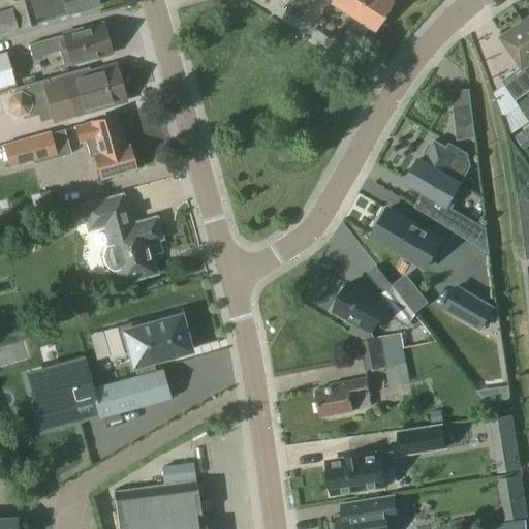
[(17,0),(12,1),(20,29),(40,24),(39,21),(65,13),(66,13),(98,5),(96,0),(17,0)]
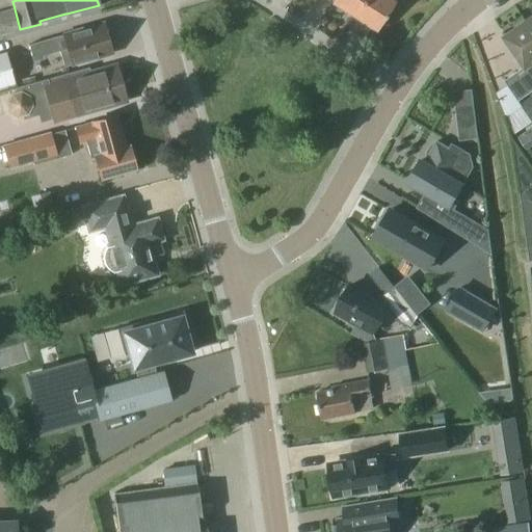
[(353,15),(363,0),(330,0),(331,0),(353,15)]
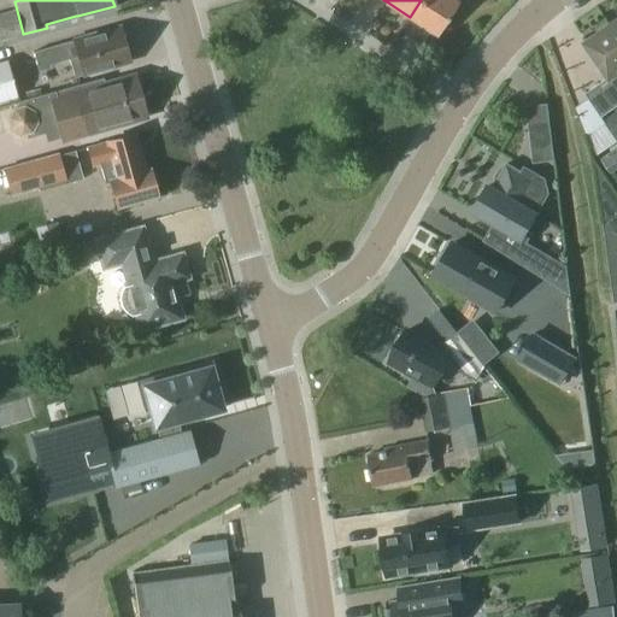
[(436,34),(457,3),(452,0),(421,0),(410,17),(436,34)]
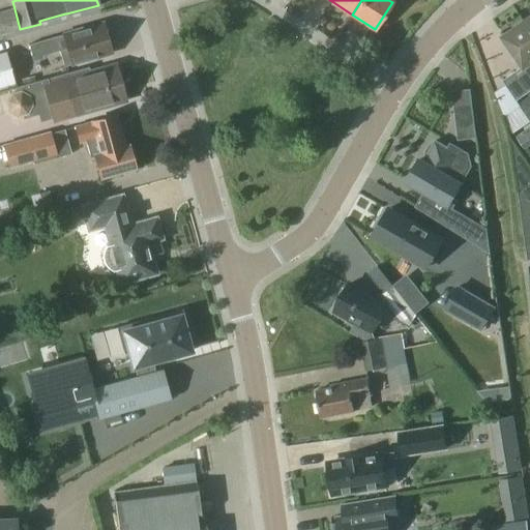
[(0,35),(18,30),(11,8),(0,11),(0,35)]
